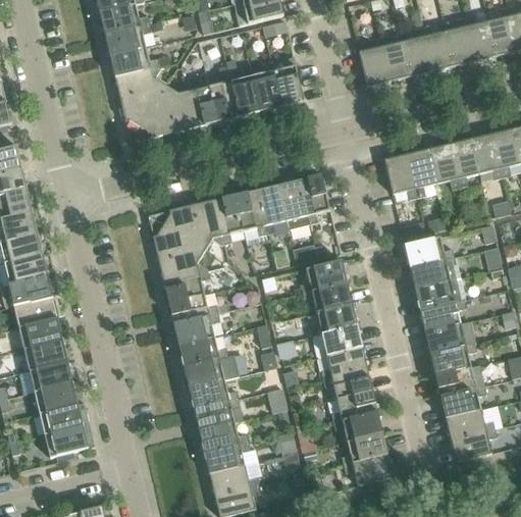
[(96,0),(99,11),(135,3),(144,1),(144,0),(96,0)]
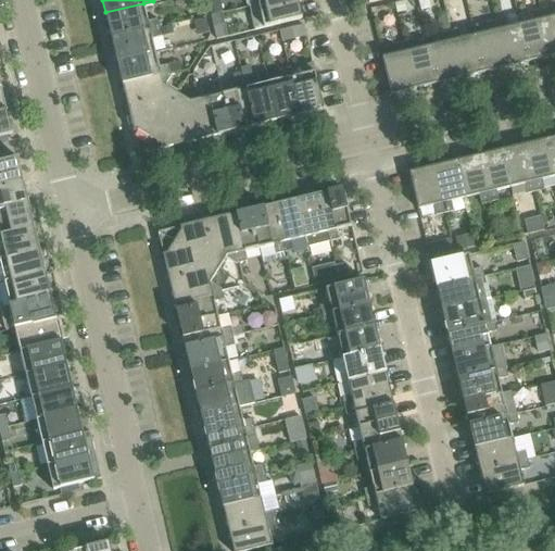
[(206,0),(209,11),(221,8),(218,0),(206,0)]
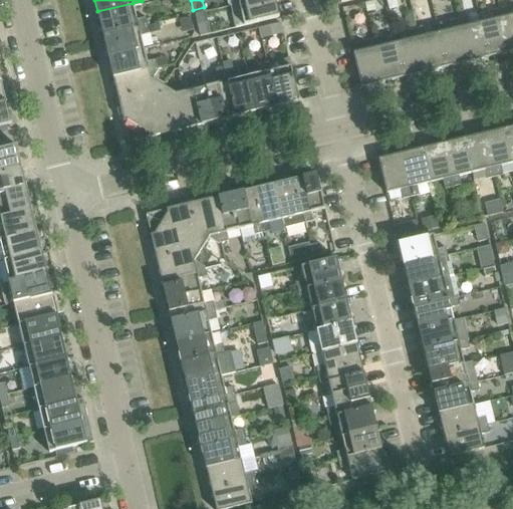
[(237,0),(229,2),(229,3),(235,24),(278,14),(274,0),(237,0)]
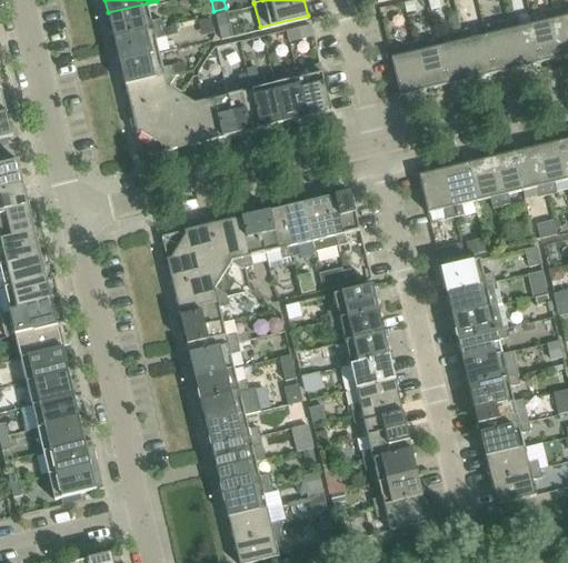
[(402,0),(405,9),(414,7),(412,0),(402,0)]
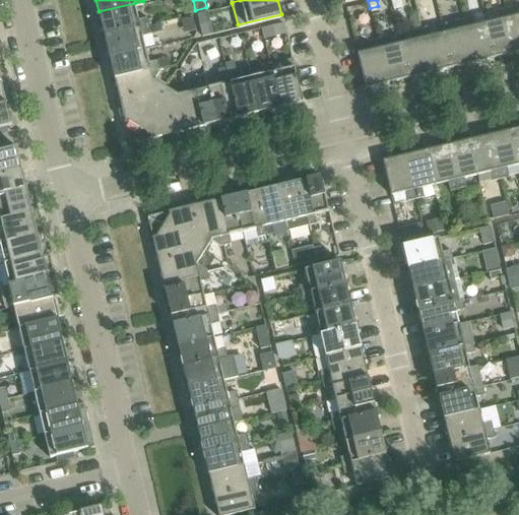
[(134,3),(99,11),(104,33),(148,22),(146,14),(137,16),(134,3)]
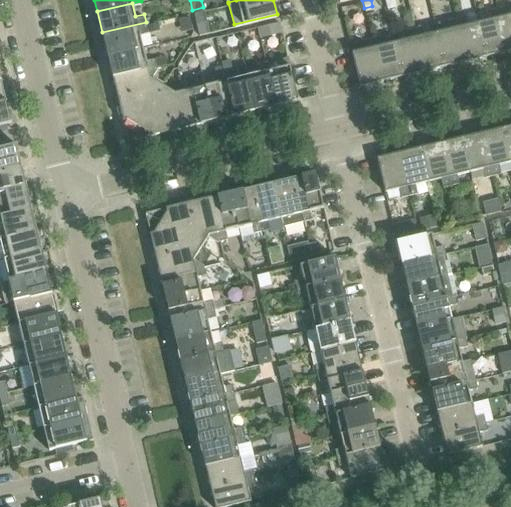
[(497,6),(507,48),(510,47),(510,11),(507,12),(505,4),(497,6)]
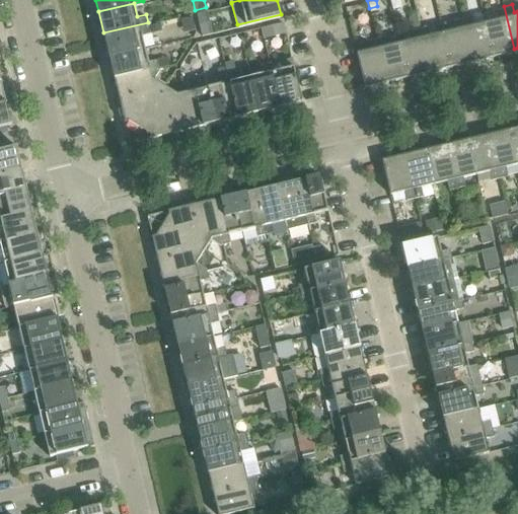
[(498,16),(485,19),(493,54),(514,49),(504,6),(496,8),(498,16)]
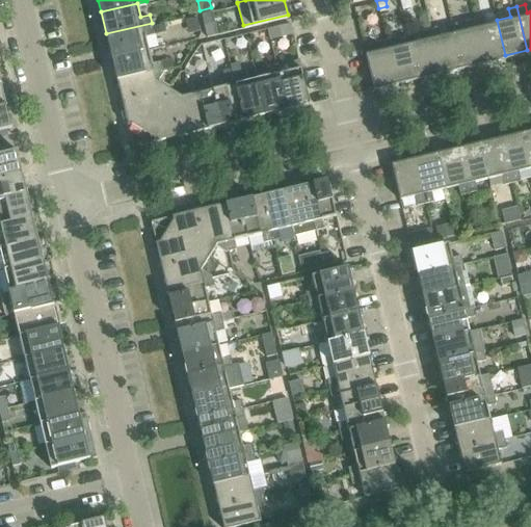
[(214,7),(201,10),(206,33),(219,30),(214,7)]
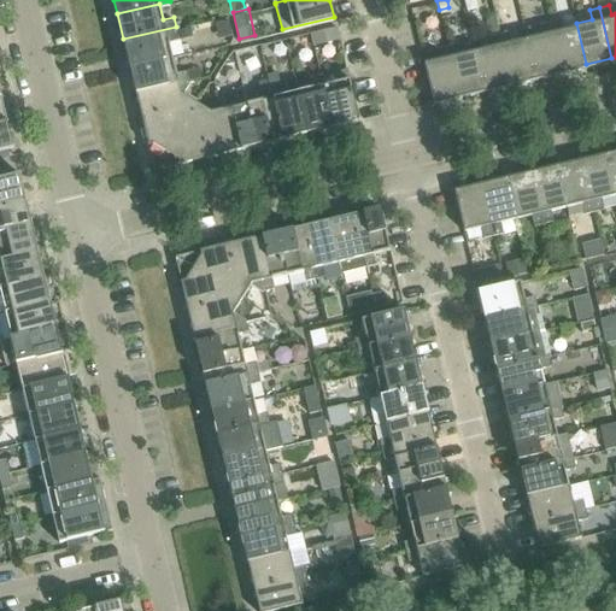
[(586,64),(576,23),(561,27),(558,17),(549,19),(561,70),(586,64)]
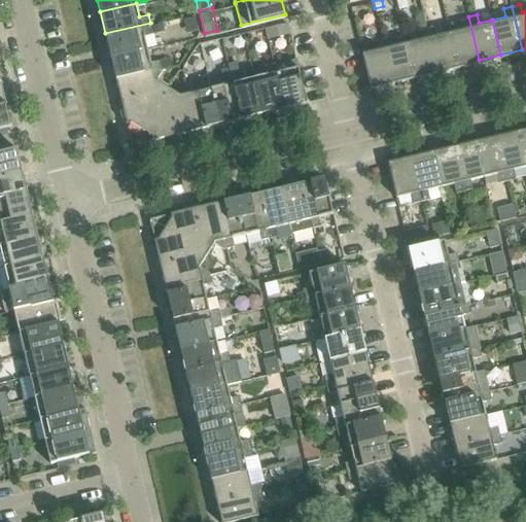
[(468,16),(460,19),(462,27),(449,30),(457,65),(479,60),(468,16)]
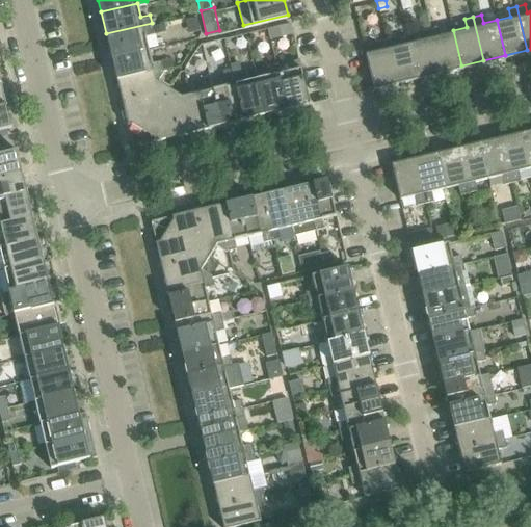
[(290,20),(267,26),(269,35),(292,30),(290,20)]
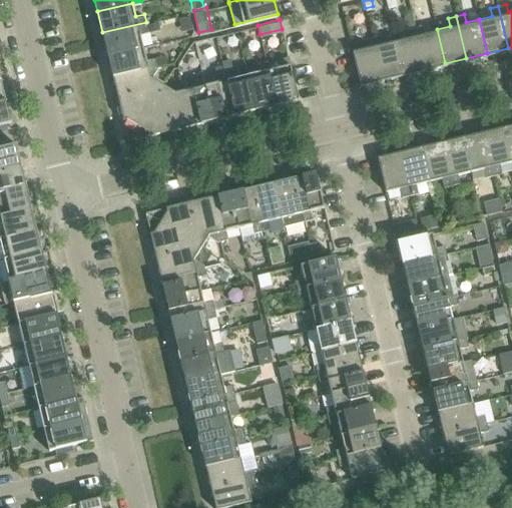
[(146,22),(102,32),(107,53),(142,45),(139,32),(147,30),(146,22)]
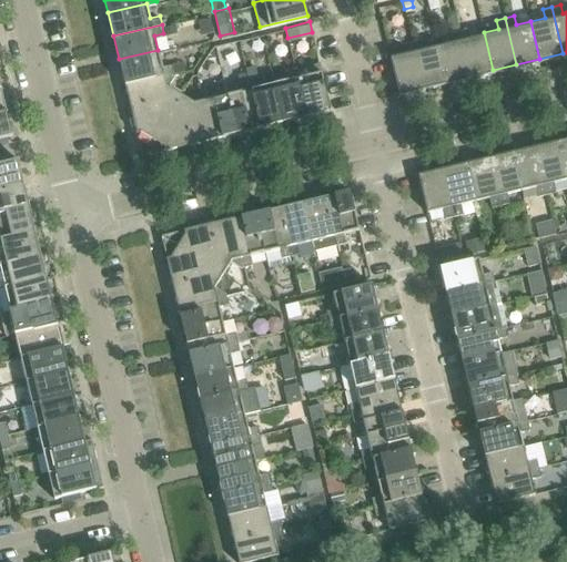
[(467,27),(458,29),(469,75),(493,70),(484,32),(469,36),(467,27)]
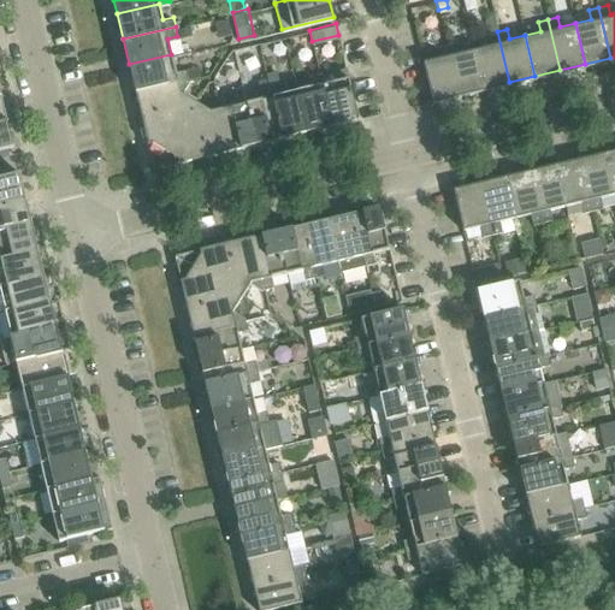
[(490,43),(474,47),(484,88),(509,82),(497,31),(488,33),(490,43)]
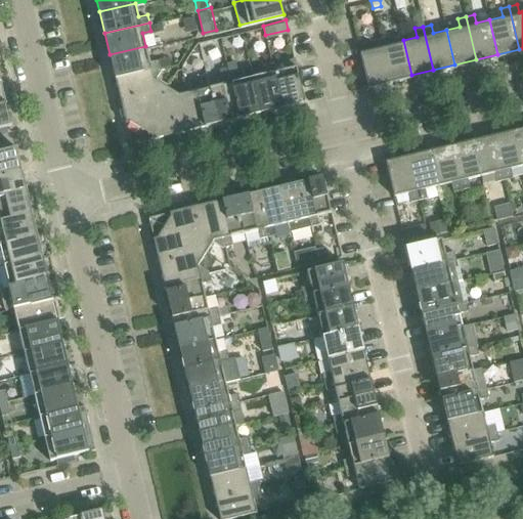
[(411,75),(403,40),(390,43),(388,35),(380,37),(390,80),(411,75)]
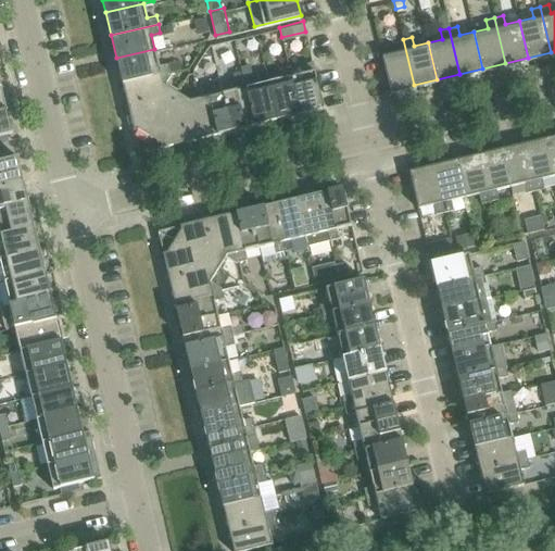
[(394,40),(396,50),(381,53),(390,90),(414,85),(403,39),(394,40)]
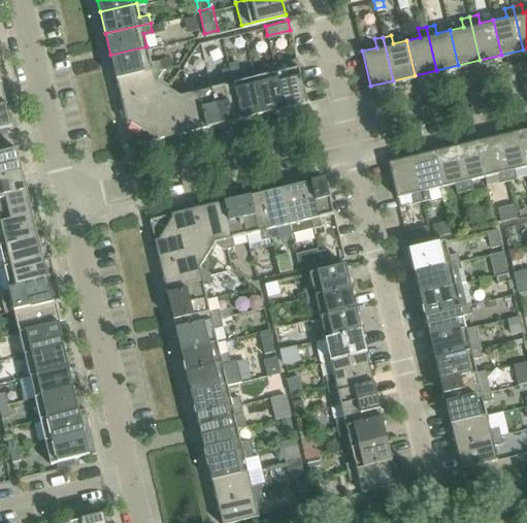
[(146,46),(110,55),(116,76),(161,66),(159,58),(150,60),(146,46)]
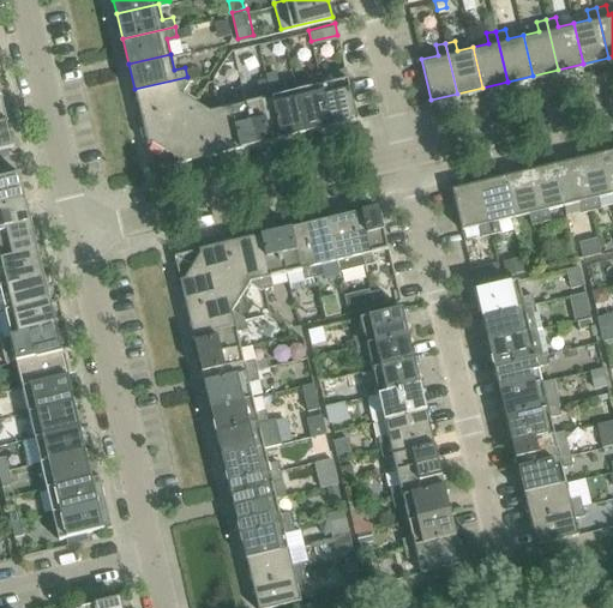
[(318,72),(330,124),(356,118),(344,65),(318,72)]
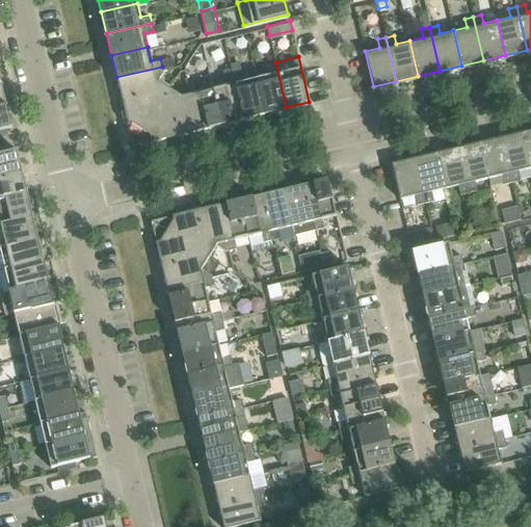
[(275,62),(267,64),(254,68),(256,76),(264,112),(286,107),(275,62)]
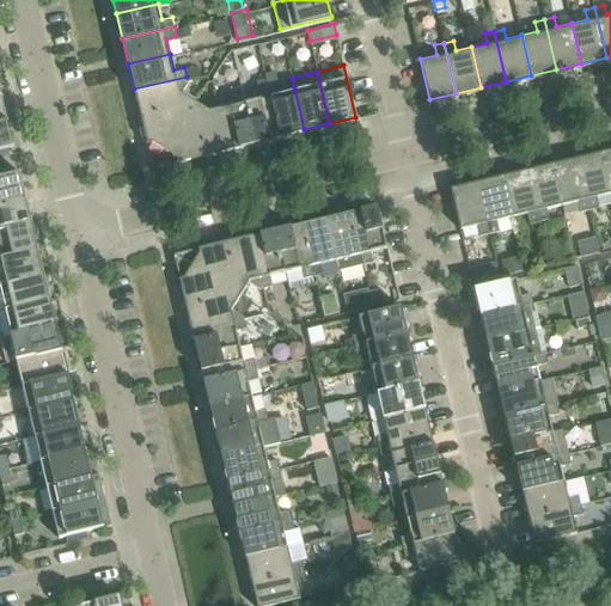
[(134,89),(152,165),(194,99),(179,91),(187,79),(187,77),(134,89)]
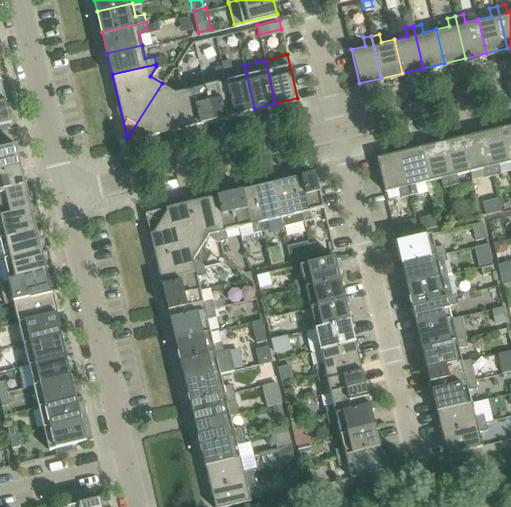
[(231,68),(223,70),(233,113),(254,108),(246,73),(233,76),(231,68)]
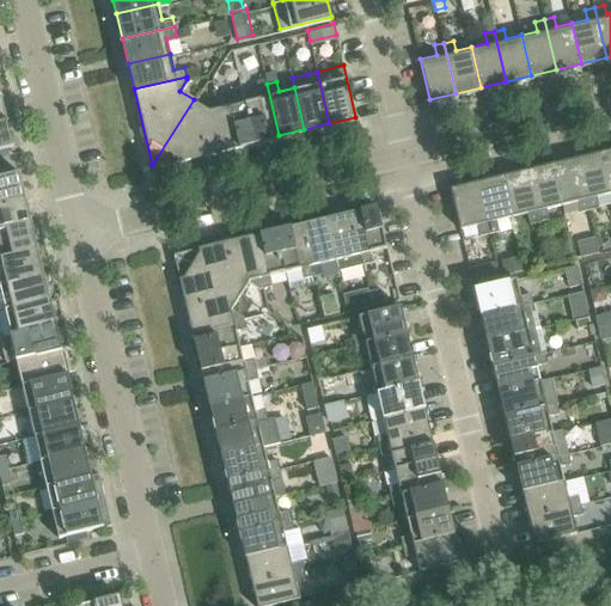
[(257,85),(260,96),(244,99),(254,141),(279,135),(267,84),(257,85)]
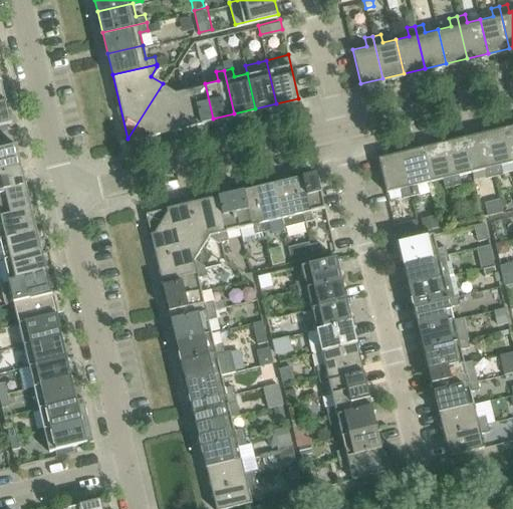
[(213,118),(205,83),(192,86),(190,78),(182,80),(192,123),(213,118)]
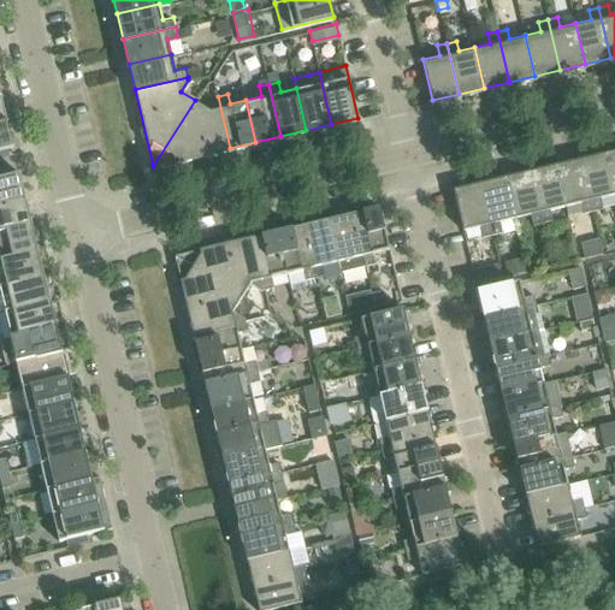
[(195,100),(153,166),(230,148),(218,96),(216,96),(208,107),(195,100)]
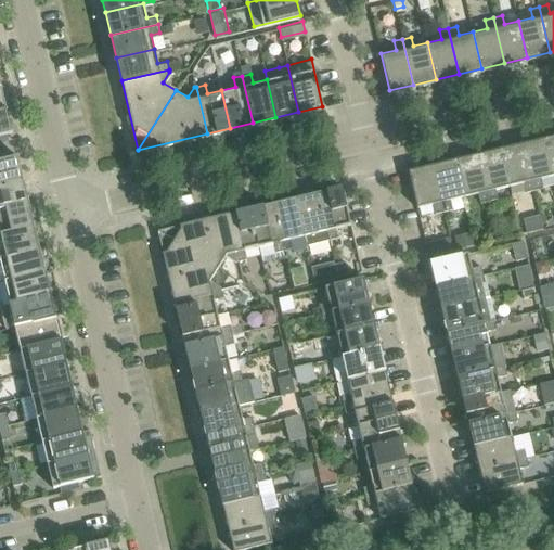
[(0,132),(12,130),(11,129),(5,106),(0,107),(0,132)]
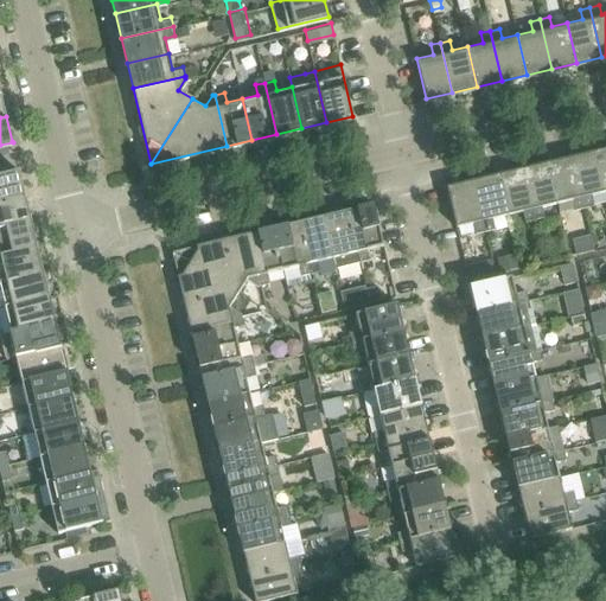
[(597,148),(572,154),(584,204),(593,203),(591,192),(605,189),(597,148)]
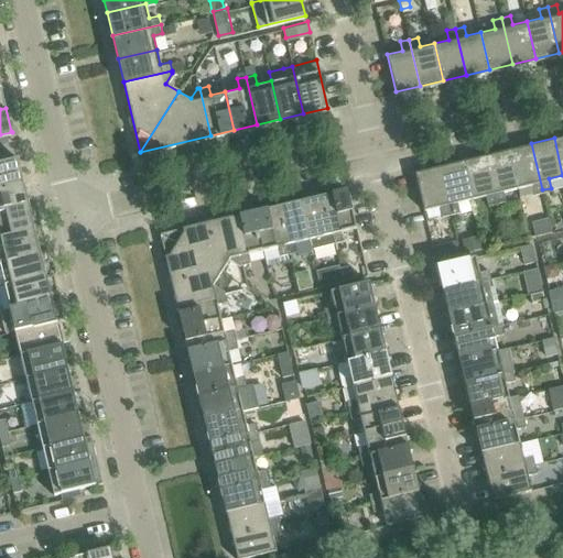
[(531,143),(508,149),(517,186),(531,183),(533,192),(542,189),(531,143)]
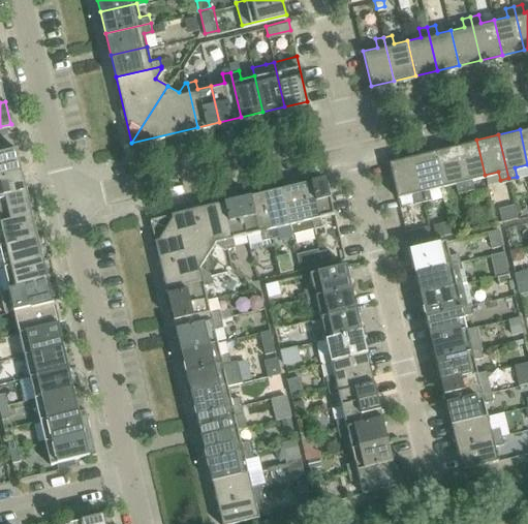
[(471,178),(485,175),(476,140),(455,145),(465,189),(473,187),(471,178)]
